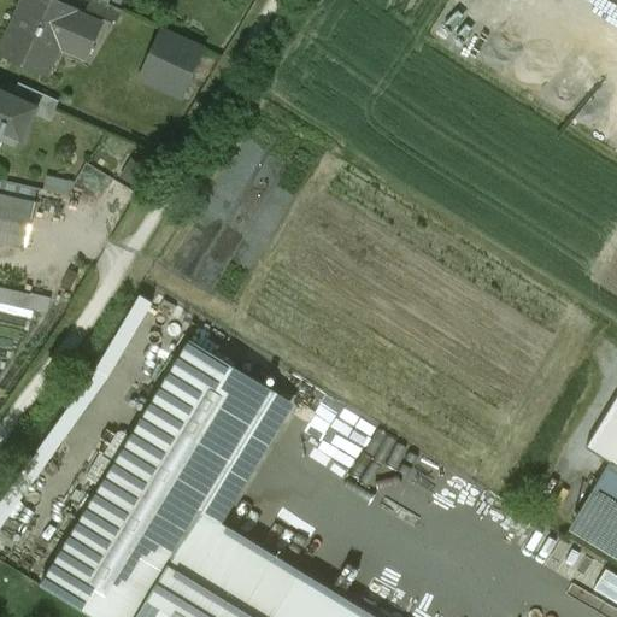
[(51,0),(23,0),(15,19),(17,21),(1,54),(0,53),(0,56),(35,71),(43,51),(47,52),(53,37),(88,52),(100,25),(72,13),(74,10),(51,0)]
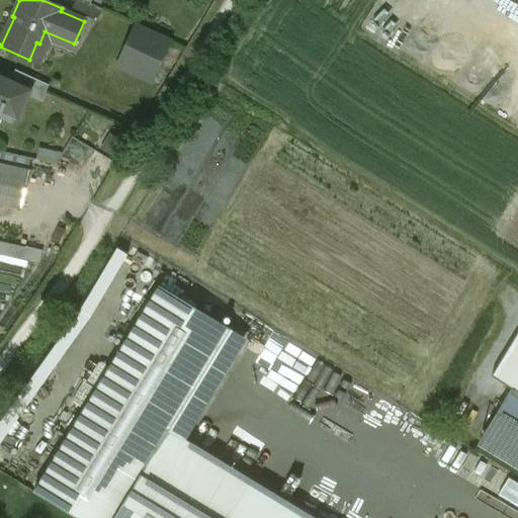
[(102,9),(81,0),(75,0),(71,10),(95,21),(102,9)]
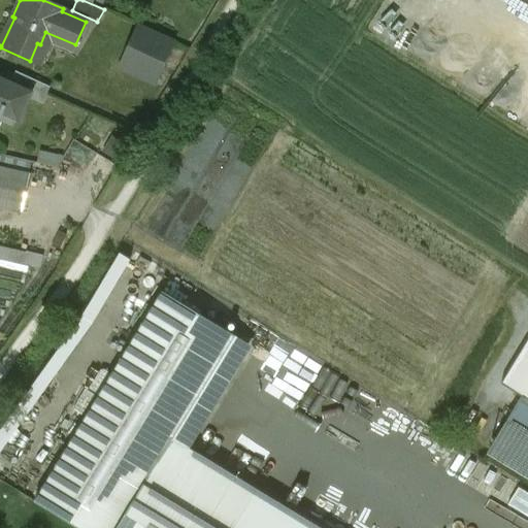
[(139,25),(124,59),(158,74),(173,40),(139,25)]
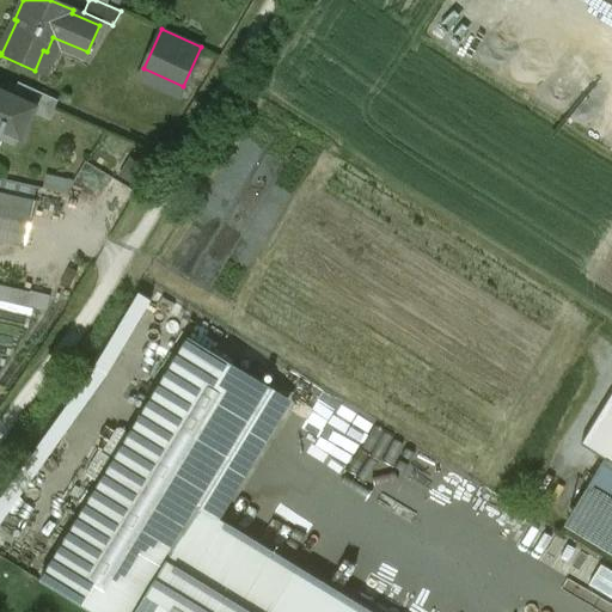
[(0,127),(4,129),(18,136),(30,110),(0,96),(0,127)]
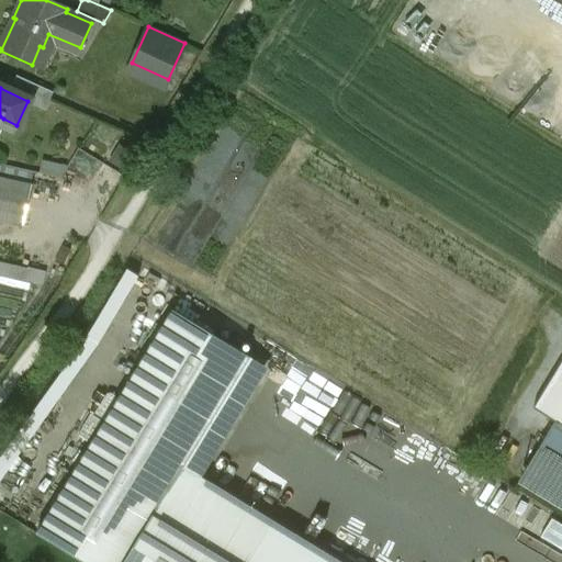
[(0,175),(32,179),(33,168),(0,164),(0,175)]
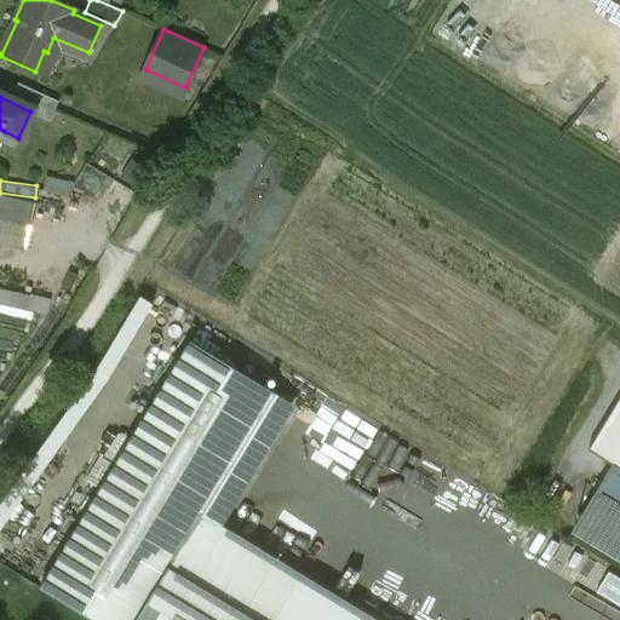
[(34,205),(0,196),(0,244),(24,250),(34,205)]
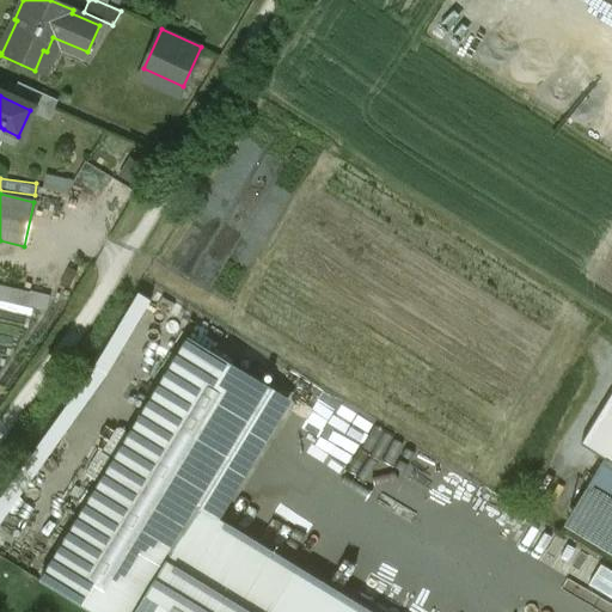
[(28,293),(0,286),(0,301),(22,307),(28,293)]
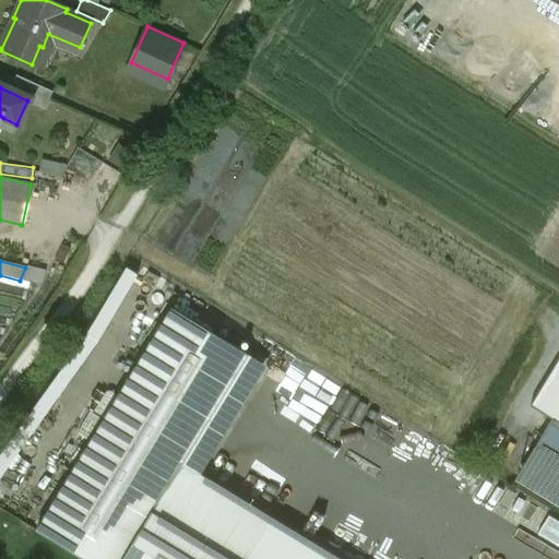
[(45,272),(25,268),(20,281),(37,285),(45,272)]
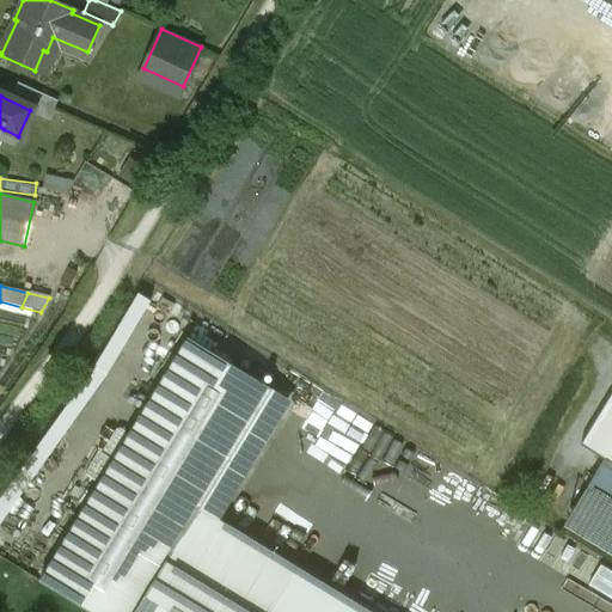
[(175,313),(177,305),(153,295),(150,305),(175,313)]
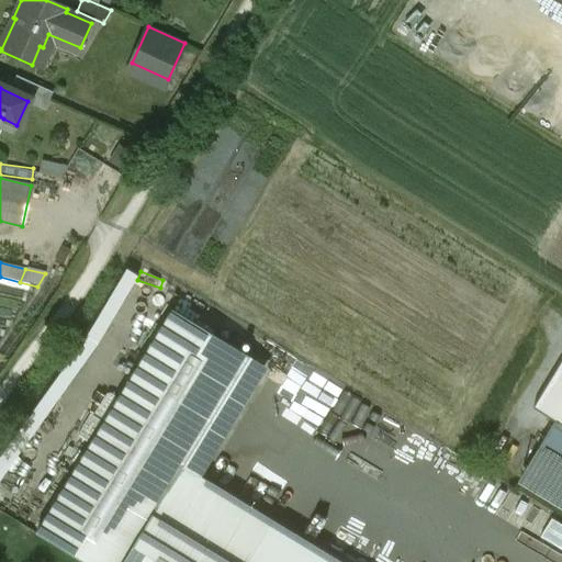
[(172,311),(36,534),(81,561),(246,561),(272,520),(182,467),(249,357),(172,311)]
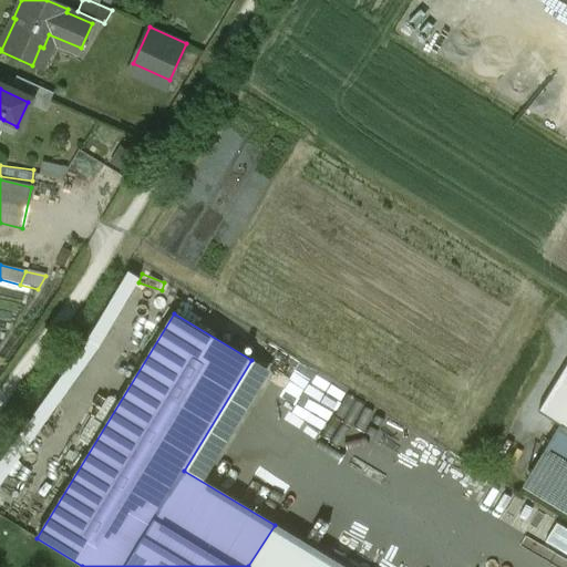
[(566,429),(559,425),(525,482),(566,506),(566,429)]
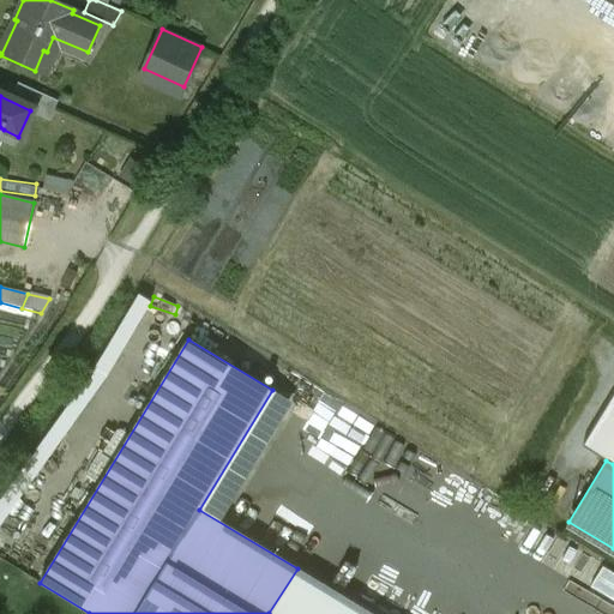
[(613,570),(603,564),(591,587),(613,599),(613,570)]
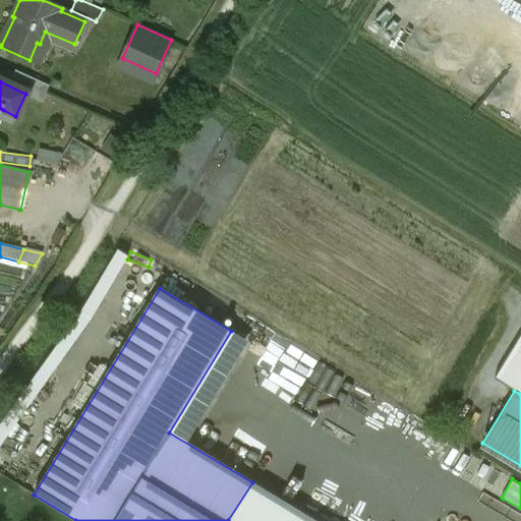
[(314,520),(252,482),(228,520),(314,520)]
